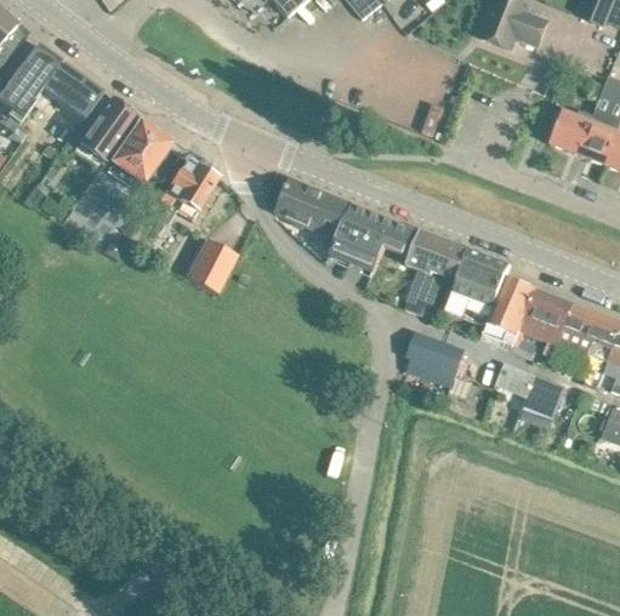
[(102,0),(111,12),(124,0),(102,0)]
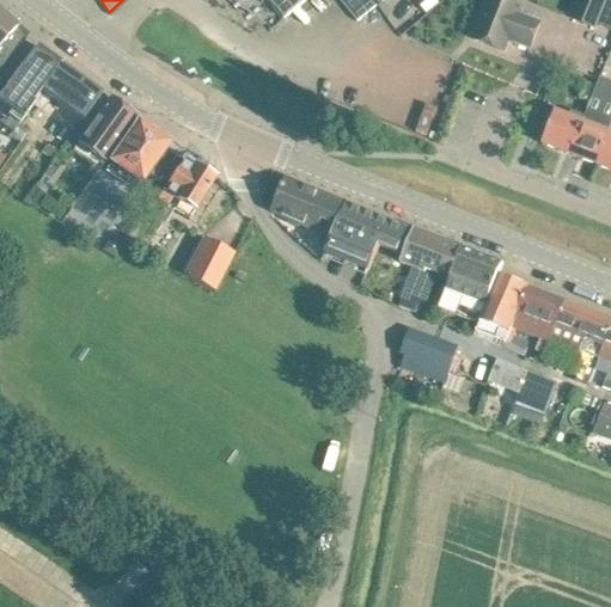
[(270,0),(283,14),(300,0),(270,0)]
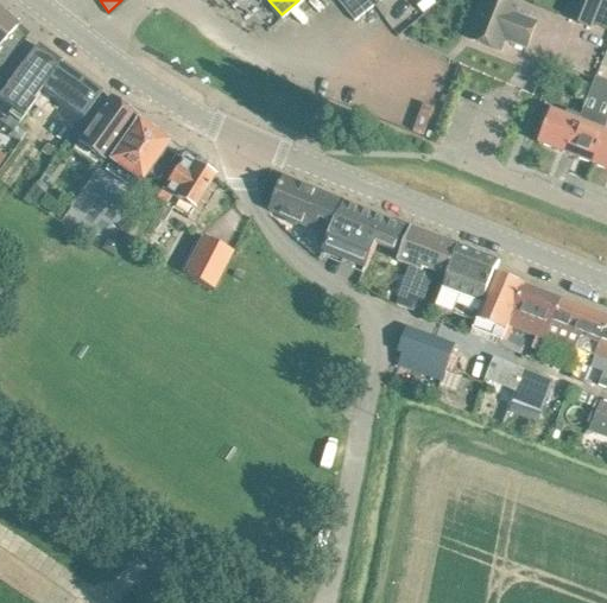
[(355,0),(346,8),(354,18),(373,2),(371,0),(355,0)]
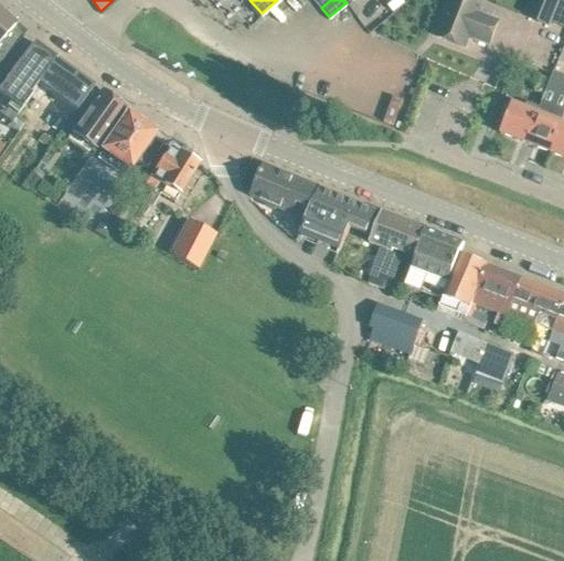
[(488,42),(498,17),(478,9),(480,2),(474,0),(446,0),(434,33),(465,44),(468,34),(488,42)]
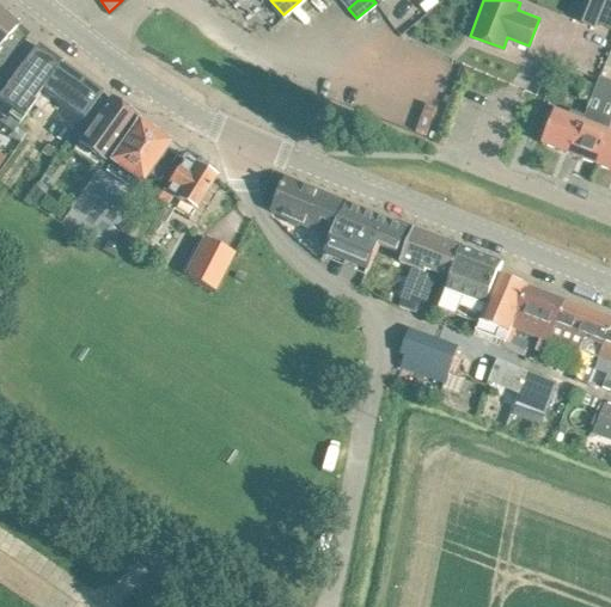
[(578,0),(572,16),(593,24),(596,19),(603,0),(578,0)]
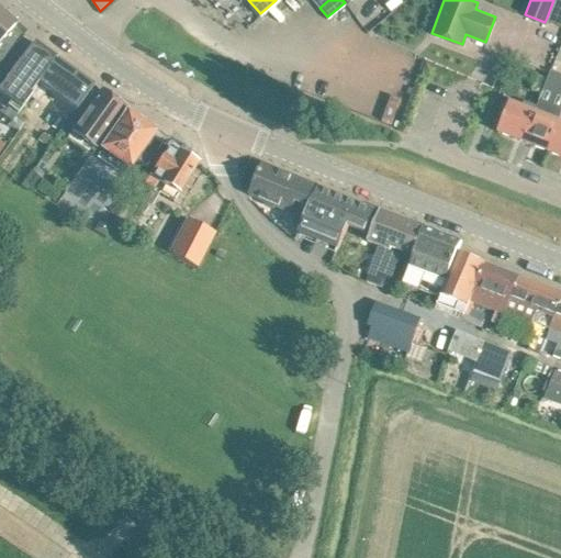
[(553,0),(547,18),(548,19),(560,23),(560,0),(553,0)]
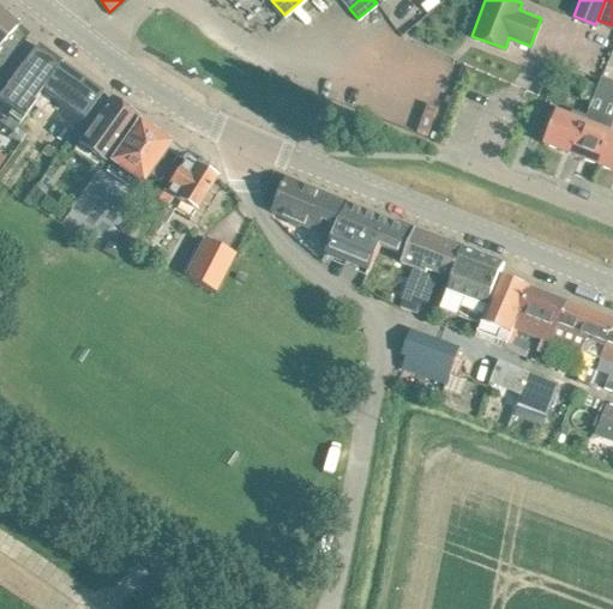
[(11,29),(16,23),(0,8),(0,61),(20,37),(11,29)]
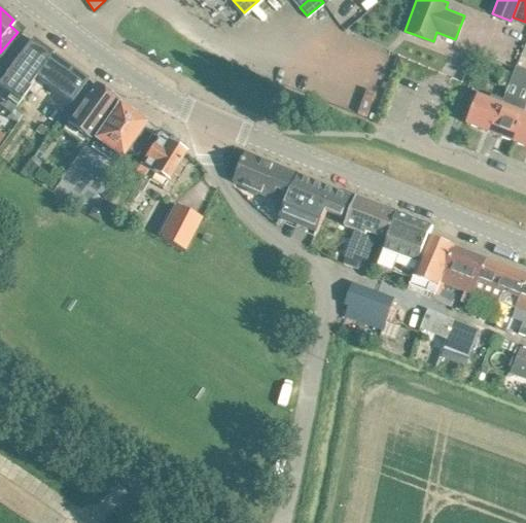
[(30,36),(0,78),(0,85),(9,92),(5,97),(15,104),(27,88),(28,86),(32,80),(31,79),(34,74),(41,64),(50,51),(30,36)]
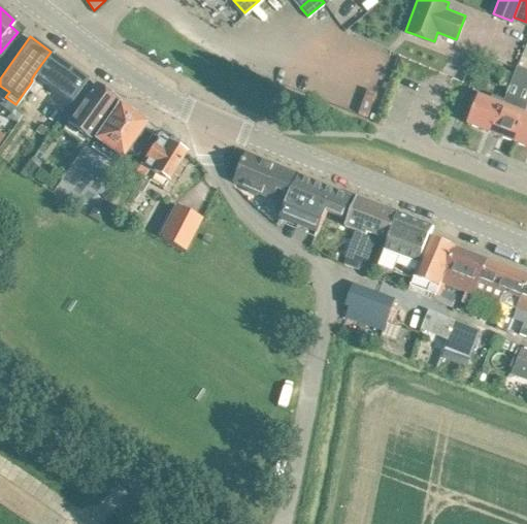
[(28,87),(27,88),(61,112),(87,77),(51,52),(41,64),(34,74),(31,79),(32,80),(28,87)]
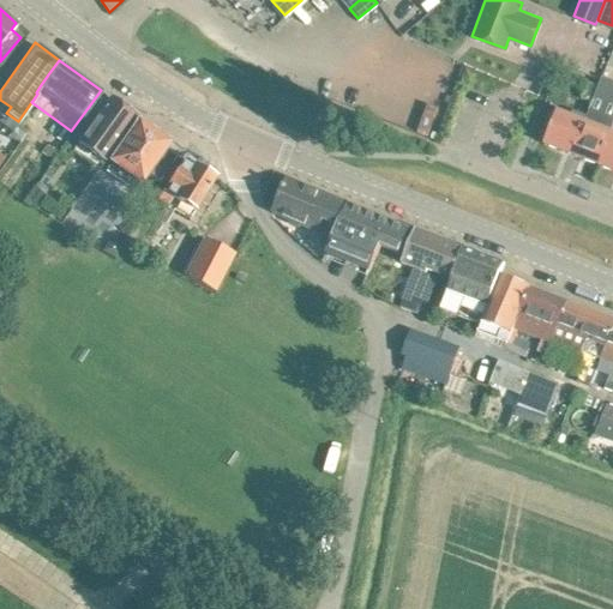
[(502,92),(505,80),(479,74),(476,86),(502,92)]
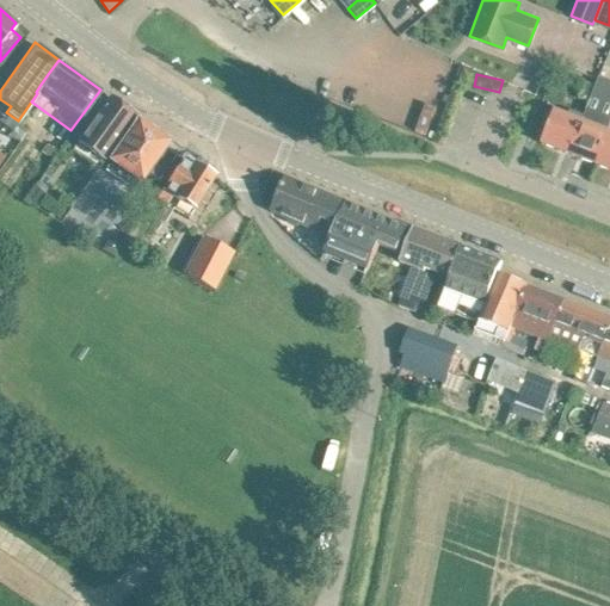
[(589,99),(595,84),(585,80),(579,96),(589,99)]
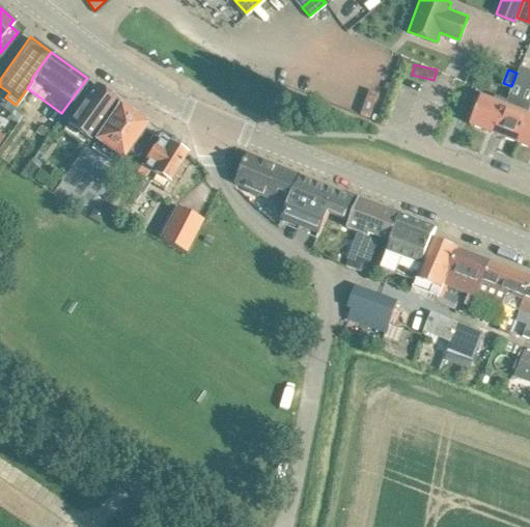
[(504,102),(493,132),(517,141),(528,111),(529,105),(529,77),(517,73),(511,86),(505,102),(504,102)]
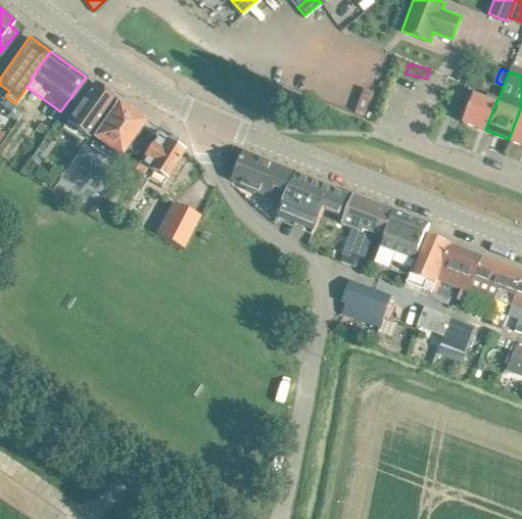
[(115,97),(92,81),(81,97),(64,120),(87,136),(103,113),(115,97)]
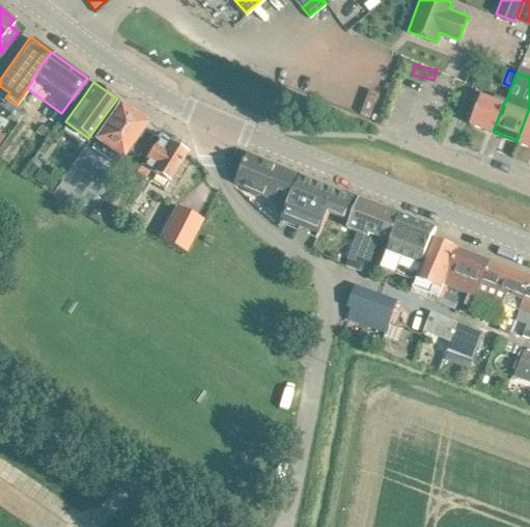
[(504,102),(506,98),(494,93),(493,98),(480,92),(476,103),(469,122),(493,132),(504,102)]
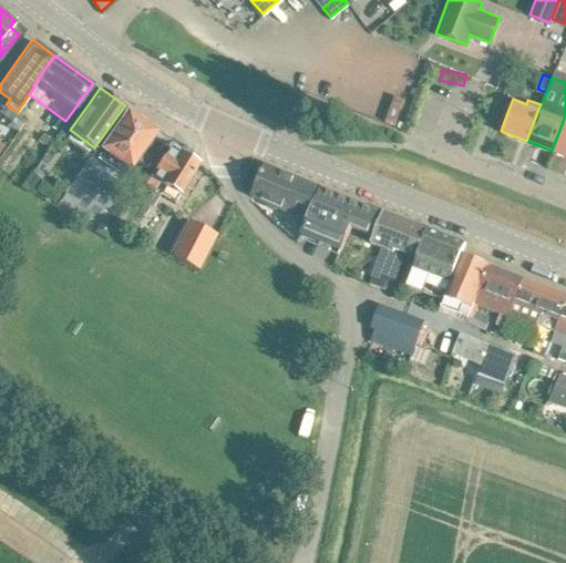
[(0,135),(7,141),(21,122),(0,106),(0,135)]
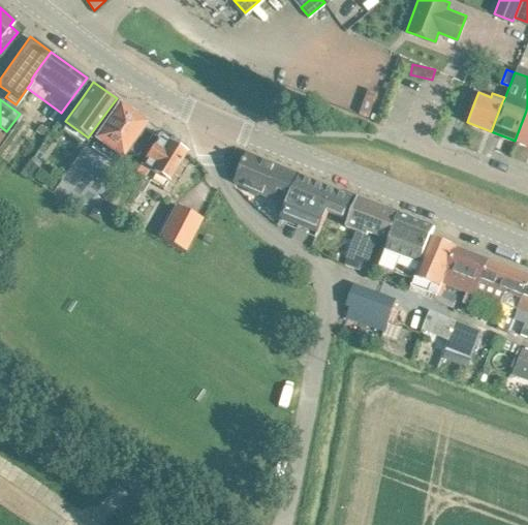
[(130,111),(118,102),(95,137),(120,155),(125,149),(135,156),(151,133),(141,126),(144,121),(142,119),(142,115),(133,110),(130,111)]
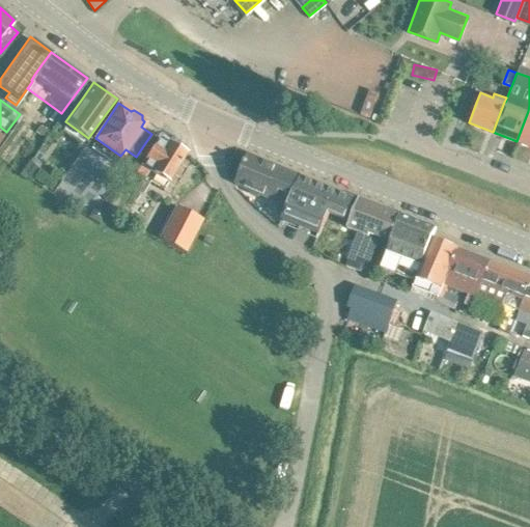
[(529,111),(528,111),(517,141),(529,145),(529,111)]
